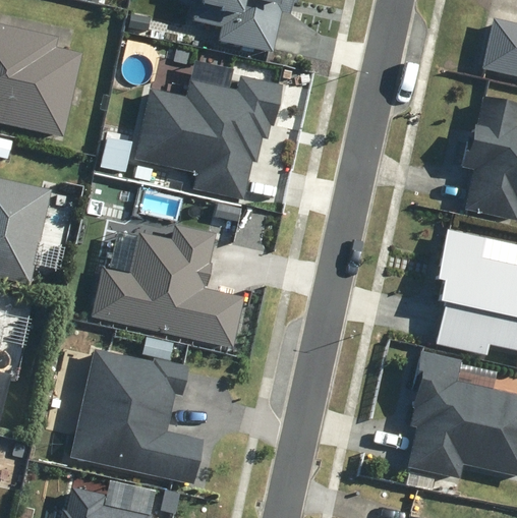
[(195,0),(194,6),(214,10),(214,13),(225,16),(220,41),(272,51),(281,9),(290,11),(292,2),(297,2),(297,0),(195,0)]
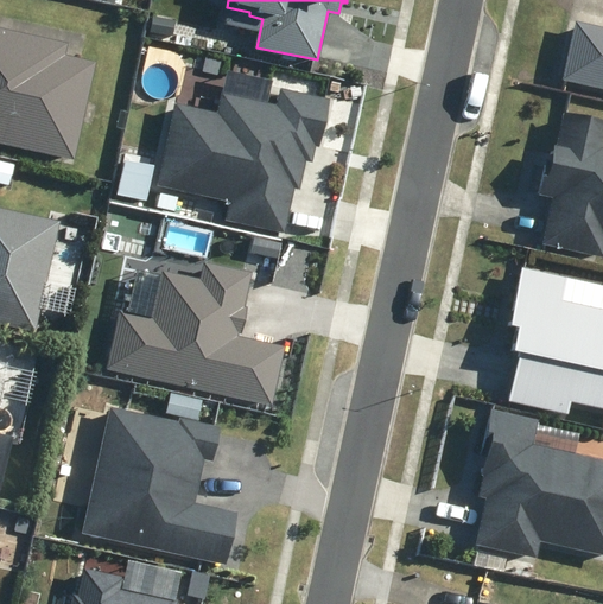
[(602,26),(573,20),(560,81),(602,89),(602,26)]
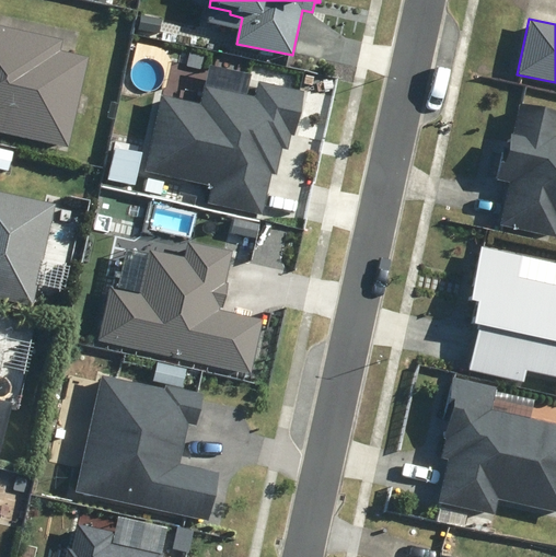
[(0,129),(68,146),(88,59),(58,51),(61,39),(0,25),(0,129)]
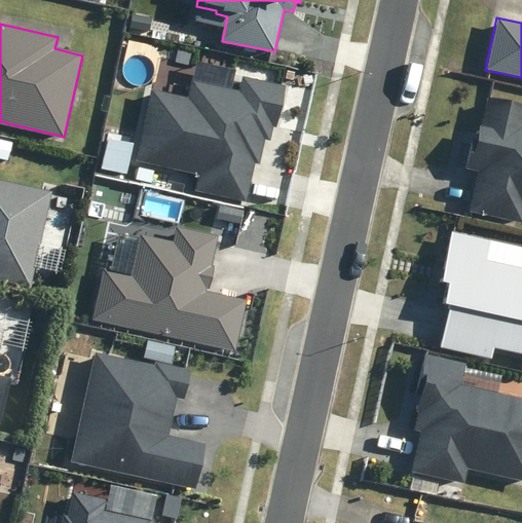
[(285,85),(243,76),(239,90),(193,80),(189,98),(153,89),(137,160),(199,174),(196,190),(246,201),(255,162),(260,163),(265,139),(270,140),(273,127),(277,128),(287,85),(285,85)]
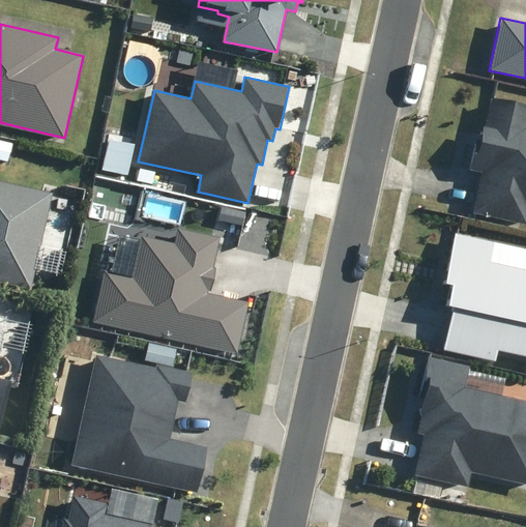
[(525,109),(495,103),(489,132),(465,127),(457,170),(481,174),(478,188),(473,214),(525,224),(525,128),(525,109)]
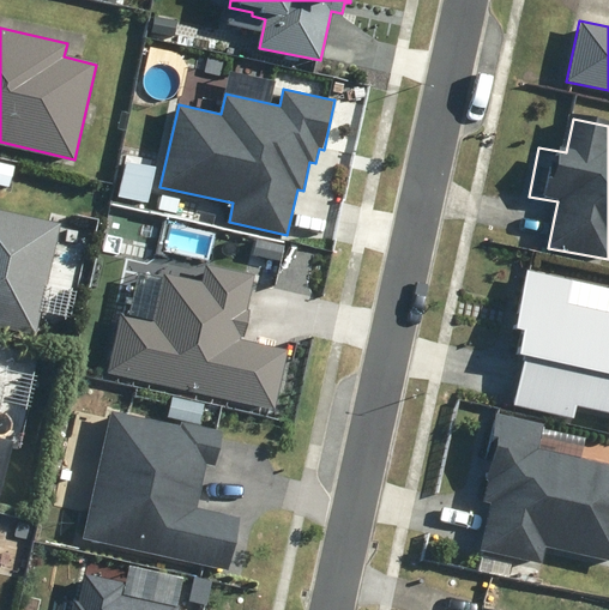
[(0,209),(0,327),(37,337),(64,223),(0,209)]
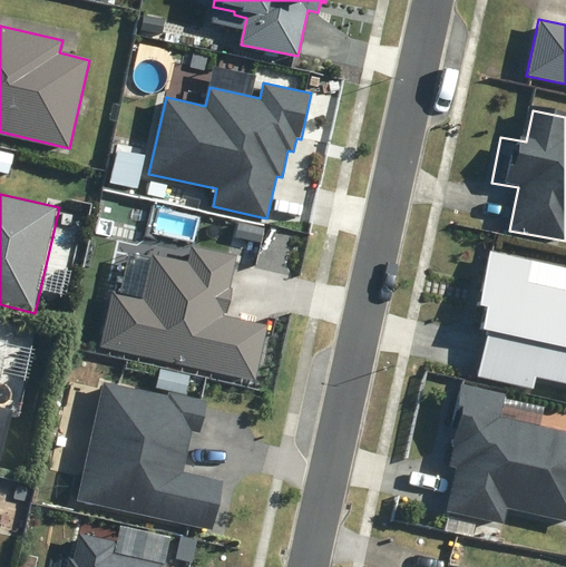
[(237,256),(192,245),(188,261),(153,253),(143,299),(114,292),(101,346),(256,381),(270,325),(224,314),(224,312),(228,313),(233,292),(230,291),(237,256)]
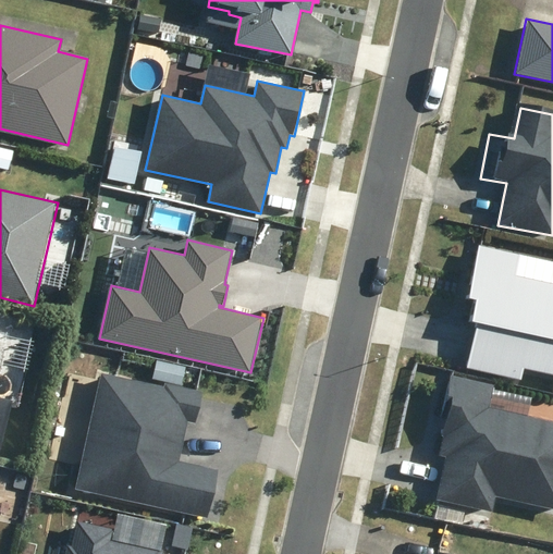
[(483,246),(478,245),(465,299),(475,302),(470,322),(479,324),(469,368),(518,379),(520,367),(552,374),(552,281),(520,274),(525,256),(483,246)]
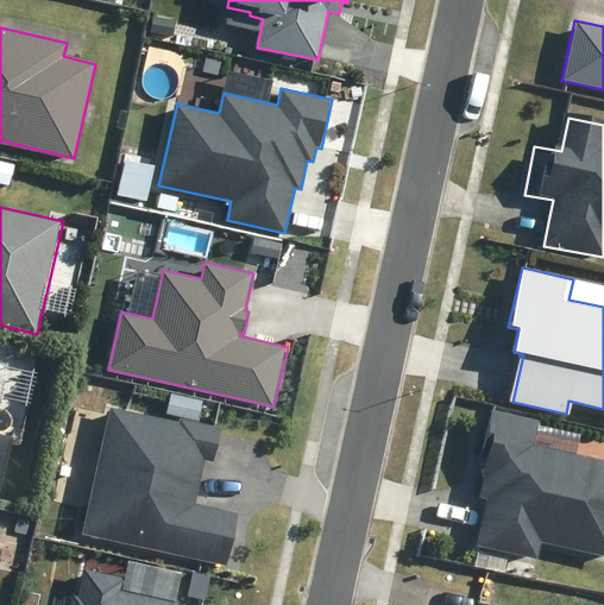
[(178,424),(109,409),(82,534),(225,566),(237,514),(193,504),(202,460),(213,462),(220,428),(218,428),(180,420),(178,424)]
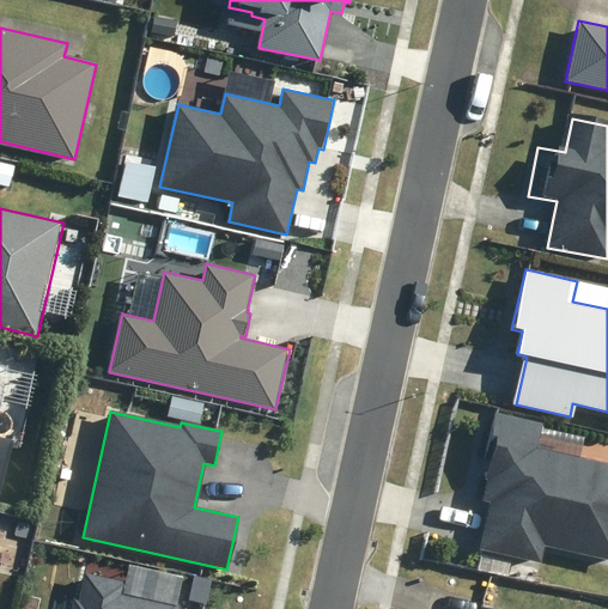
[(539,421),(491,412),(482,454),(490,455),(480,499),(490,505),(479,555),(541,567),(545,548),(607,561),(607,463),(534,449),(539,421)]
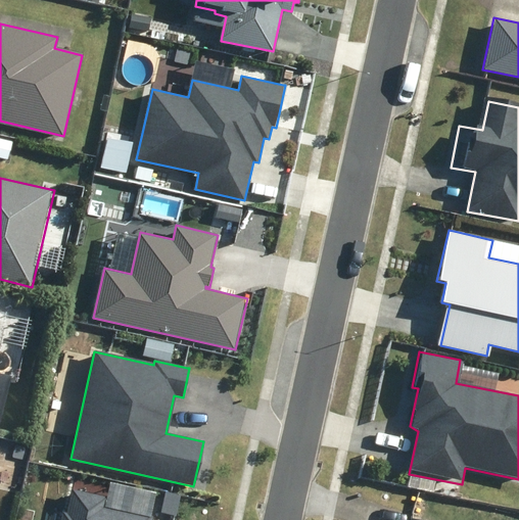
[(105,498),(71,489),(65,510),(59,509),(56,519),(148,519),(149,518),(103,508),(105,498)]
